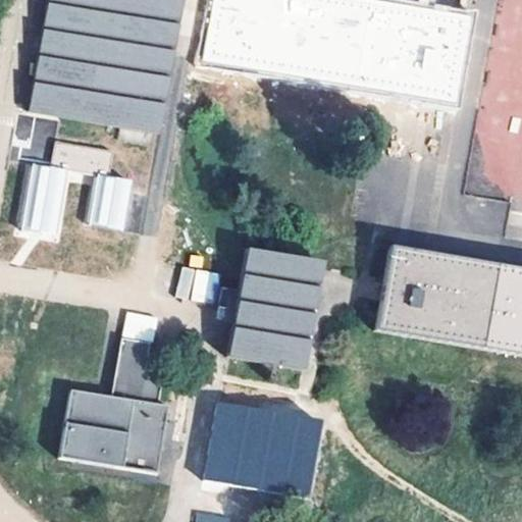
[(41,0),(21,115),(154,137),(177,0),(41,0)]
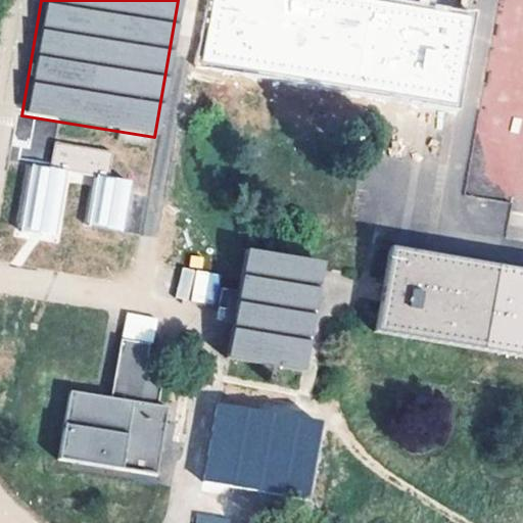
[(342,90),(452,107),(466,24),(386,10),(326,0),(212,0),(210,14),(201,65),(342,90)]
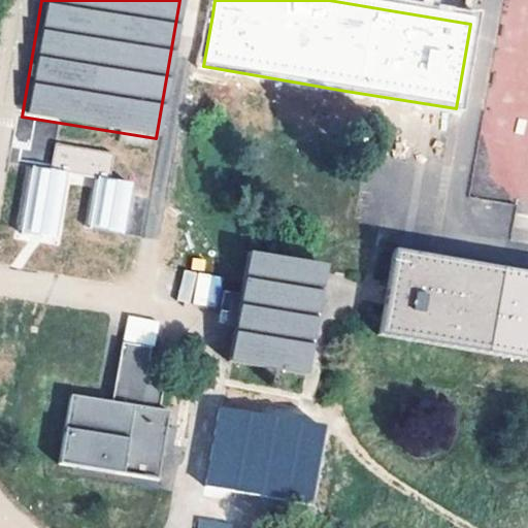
[(527,213),(527,0),(501,0),(476,196),(518,202),(517,212),(527,213)]
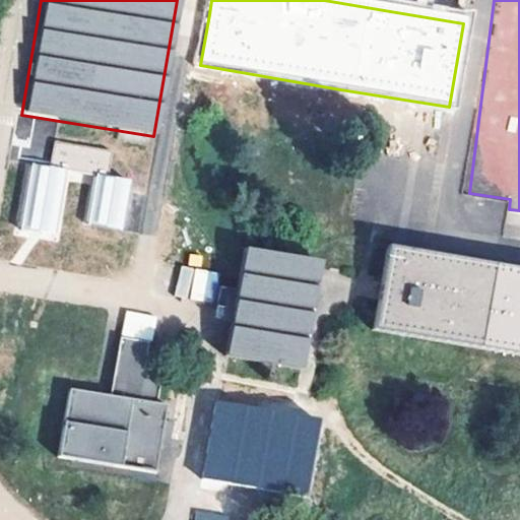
[(112,149),(55,140),(51,166),(28,163),(17,228),(39,232),(58,235),(69,170),(93,174),(85,221),(124,229),(132,179),(108,176),(112,149)]
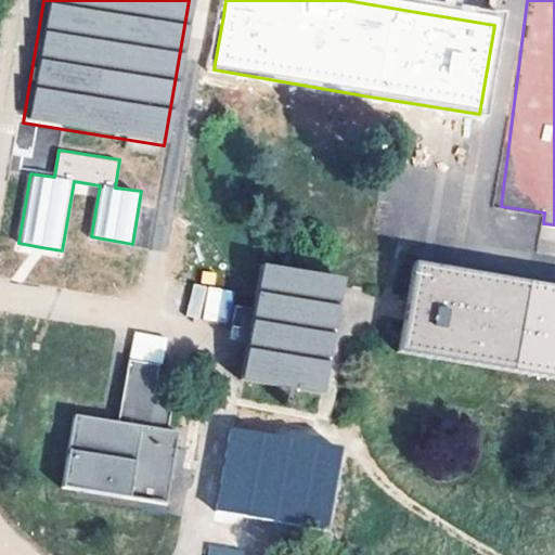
[(242,382),(323,396),(344,283),(262,269),(256,308),(242,382)]
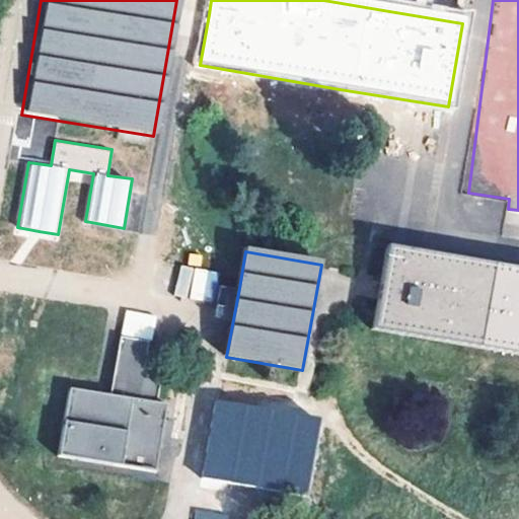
[(518,275),(385,251),(372,324),(370,337),(518,363),(518,275)]
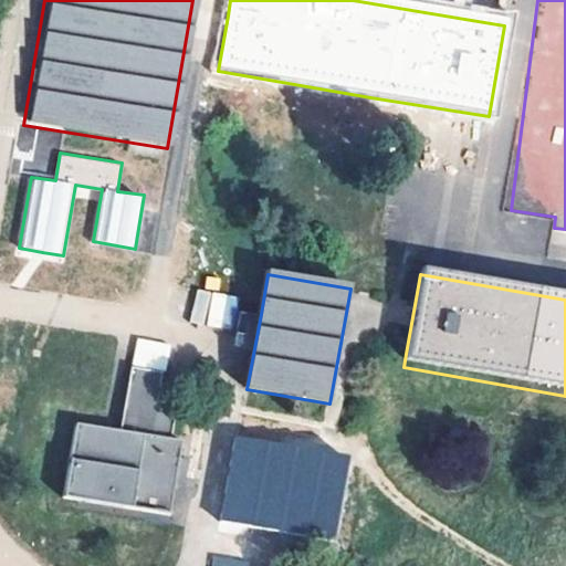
[(190,324),(233,328),(237,294),(194,290),(190,324)]
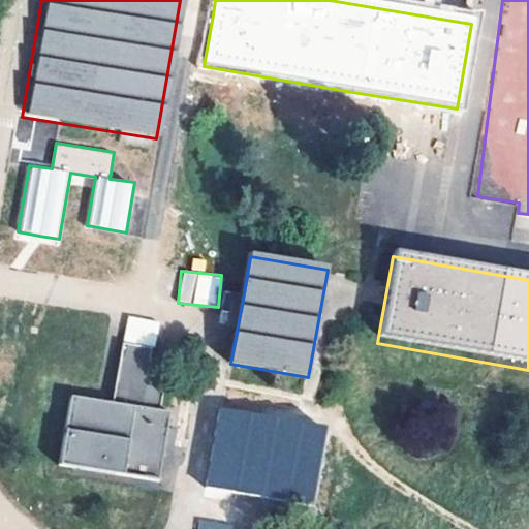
[(124,343),(114,401),(98,399),(71,394),(66,426),(60,461),(123,472),(156,477),(161,453),(174,455),(179,430),(165,428),(168,411),(158,409),(163,378),(146,375),(150,347),(124,343)]
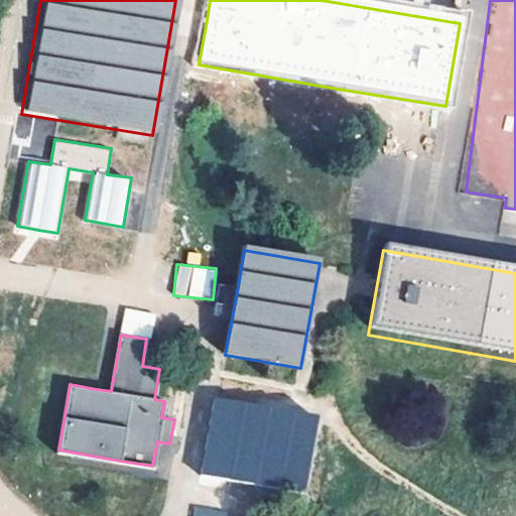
[(314,416),(215,401),(204,475),(303,490),(314,416)]
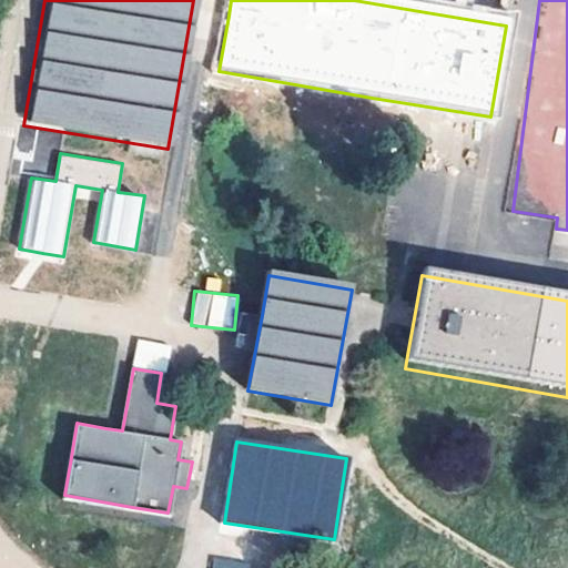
[(211,567),(250,567),(251,560),(212,557),(211,567)]
